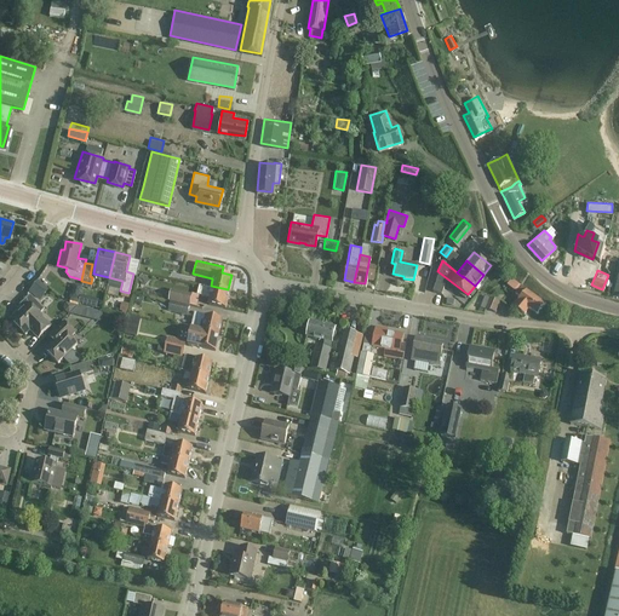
[(142,271),(137,277),(144,285),(149,278),(142,271)]
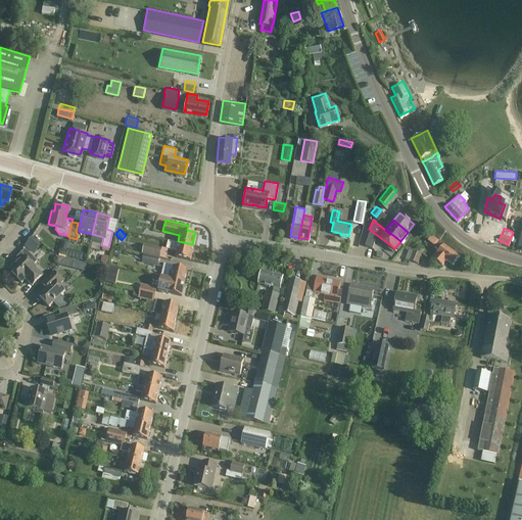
[(32,234),(24,244),(33,251),(41,242),(32,234)]
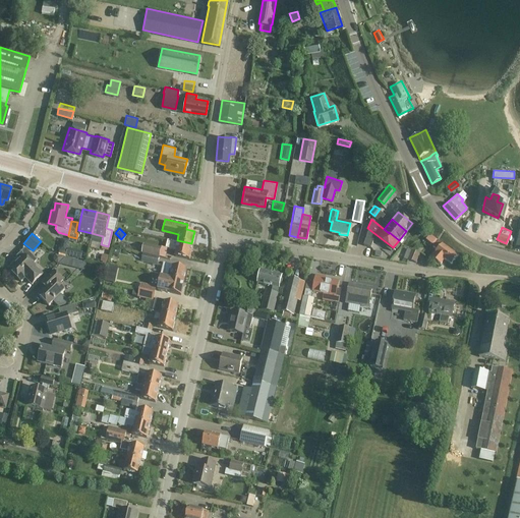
[(61,236),(58,251),(64,252),(68,238),(61,236)]
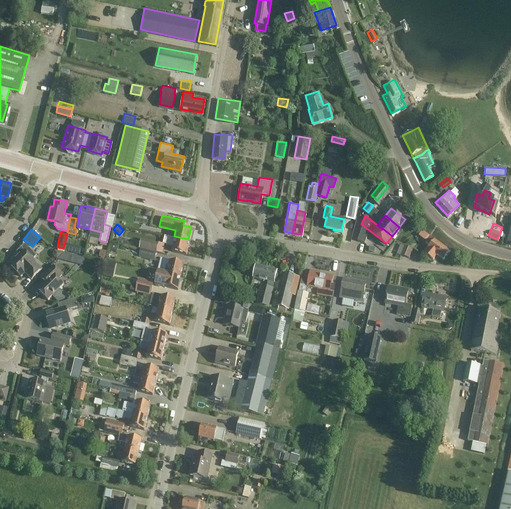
[(433,236),(429,233),(425,240),(429,243),(423,250),(432,257),(436,252),(443,257),(449,248),(434,236),(433,236)]
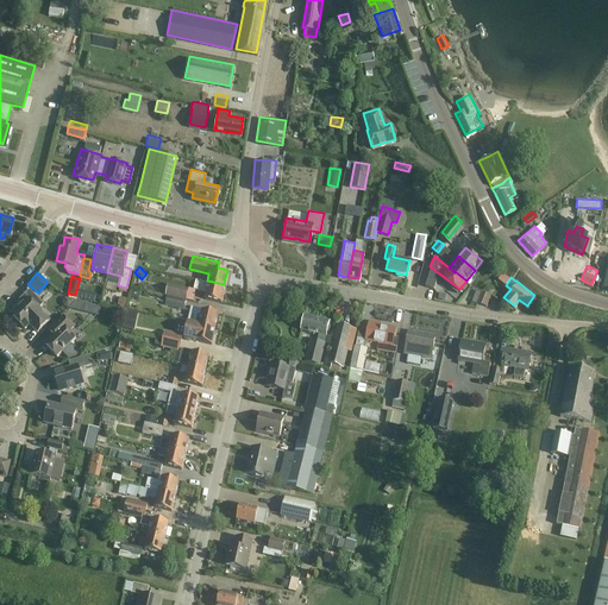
[(224,284),(207,281),(194,278),(193,287),(205,289),(204,296),(220,300),(224,284)]
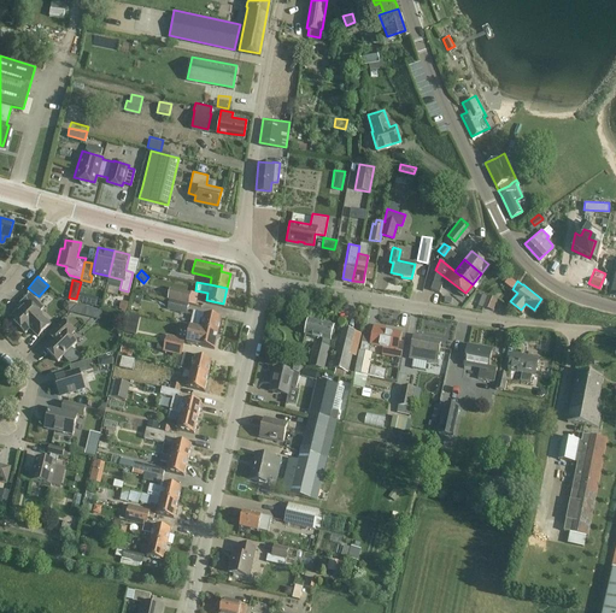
[(170,286),(168,296),(188,301),(191,290),(170,286)]
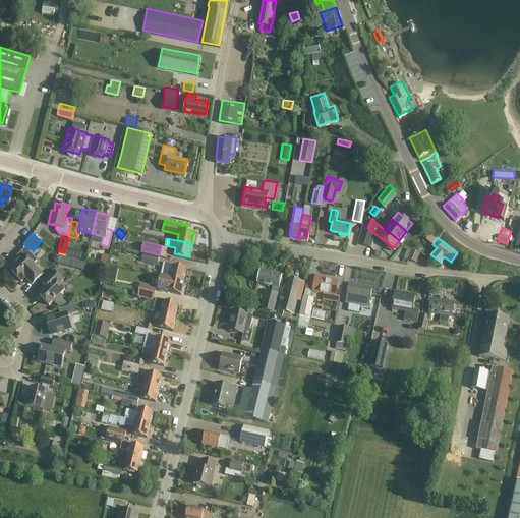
[(65,252),(72,253),(73,247),(67,245),(65,252)]
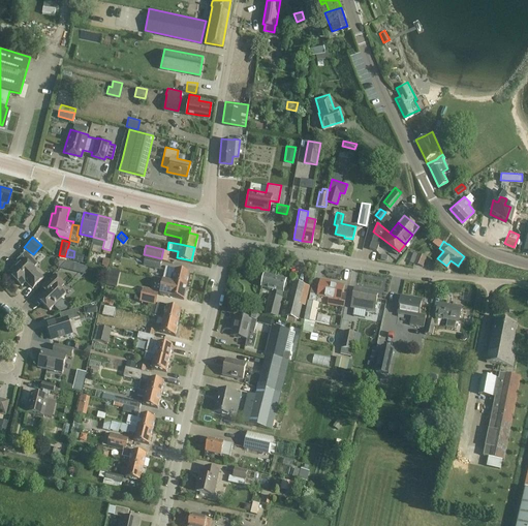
[(112,255),(119,257),(121,251),(114,249),(112,255)]
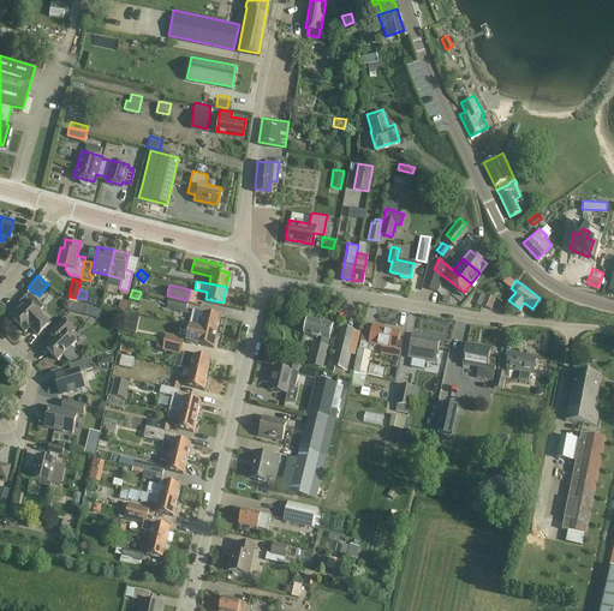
[(36,333),(46,324),(48,322),(40,313),(41,312),(39,309),(43,304),(29,291),(18,300),(23,305),(11,316),(24,329),(29,324),(36,333)]
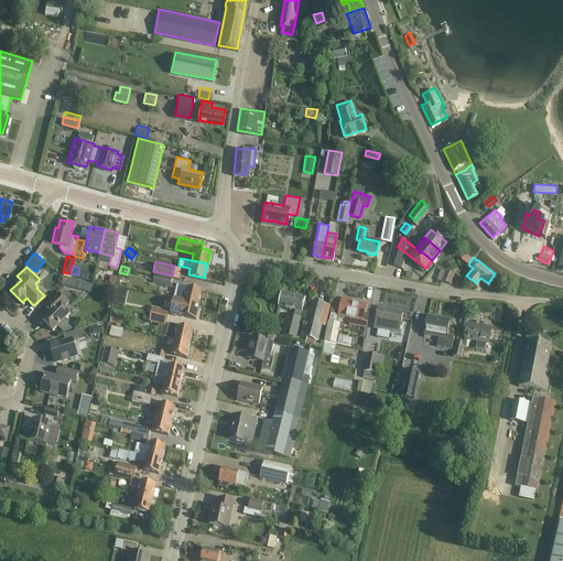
[(453,271),(443,269),(441,279),(450,281),(453,271)]
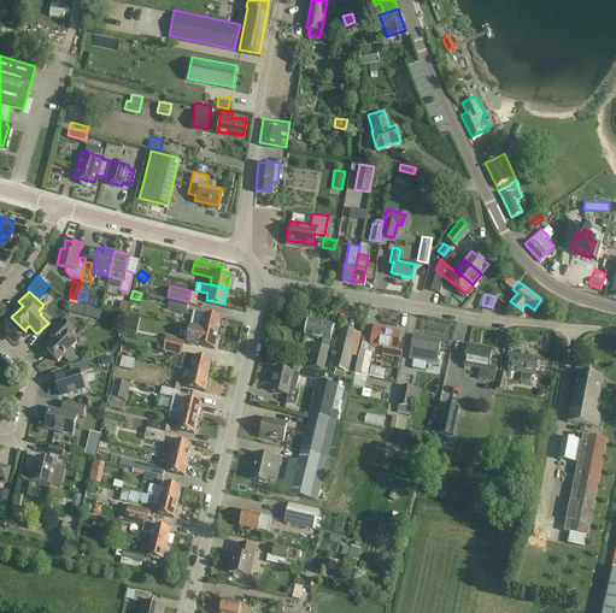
[(168,298),(165,306),(185,310),(187,302),(188,302),(188,301),(168,296),(166,298),(168,298)]
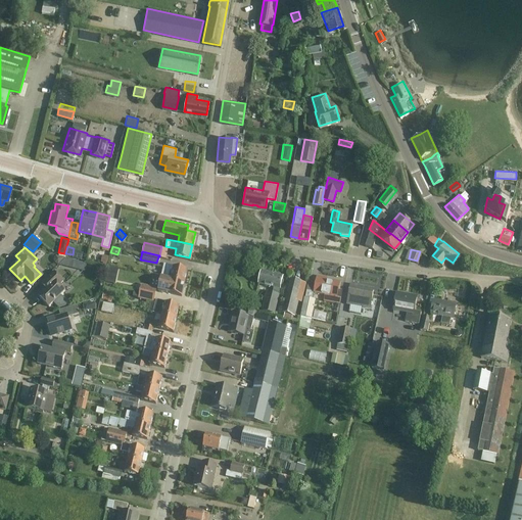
[(54,261),(57,264),(64,255),(54,253),(52,257),(54,261)]
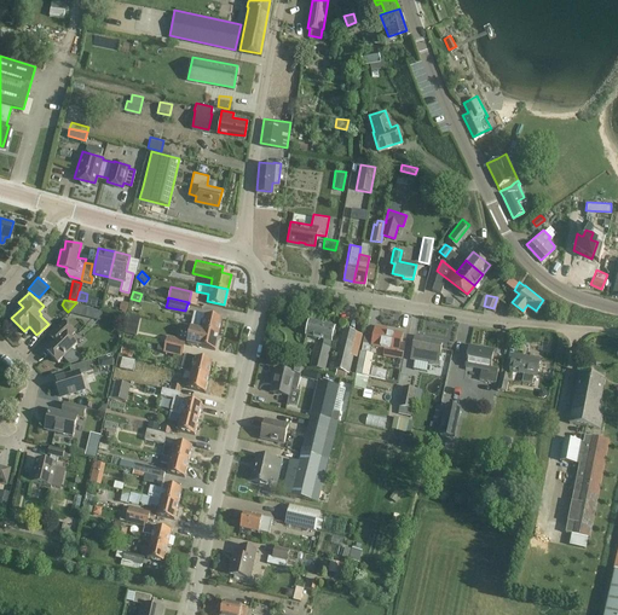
[(78,313),(85,315),(87,305),(80,303),(78,313)]
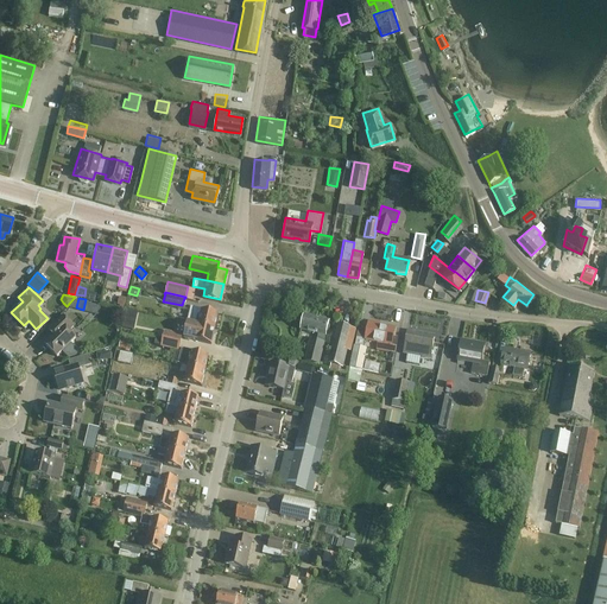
[(190,304),(187,319),(214,325),(217,311),(190,304)]
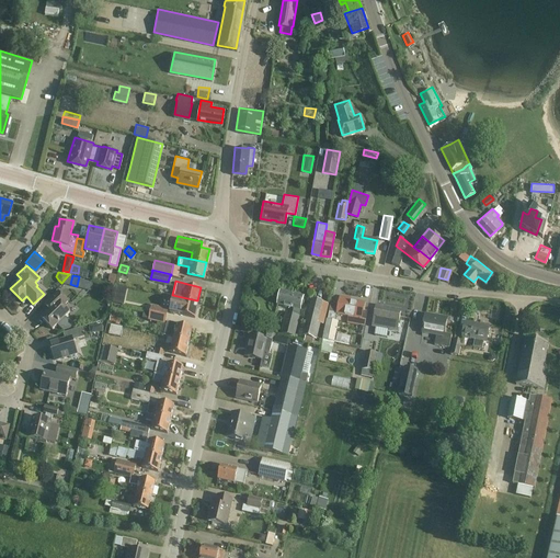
[(293,333),(303,294),(280,288),(276,302),(293,306),(292,312),(286,311),(282,330),(293,333)]
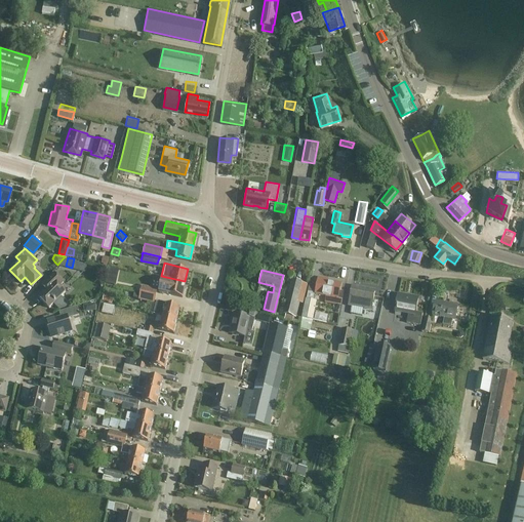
[(53,271),(48,276),(41,283),(46,288),(39,295),(48,306),(65,289),(58,283),(63,280),(53,271)]
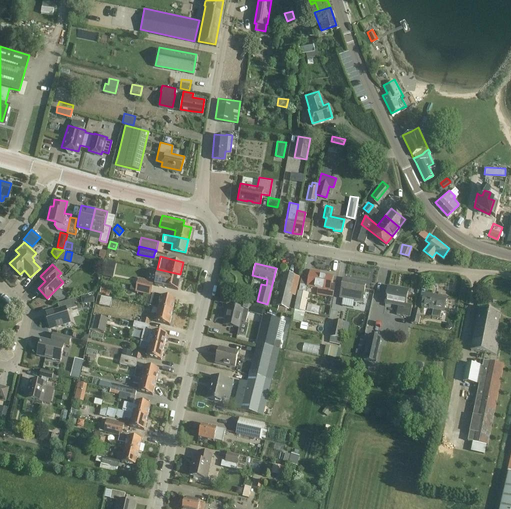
[(156,274),(154,281),(154,282),(177,287),(180,274),(157,269),(156,274)]
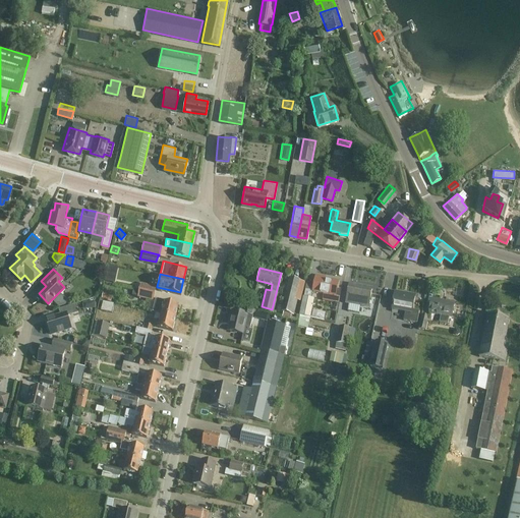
[(298,320),(297,324),(307,326),(309,314),(313,296),(310,295),(311,289),(312,289),(323,291),(322,298),(333,300),(333,299),(338,300),(340,288),(336,287),(337,279),(325,276),(316,275),(315,275),(314,278),(312,288),(304,287),(303,294),(302,294),(298,320)]
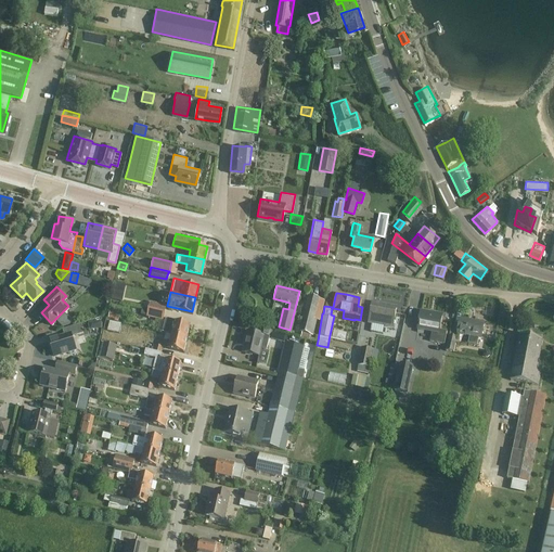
[(308,295),(300,329),(311,332),(314,317),(318,318),(322,298),(308,295)]
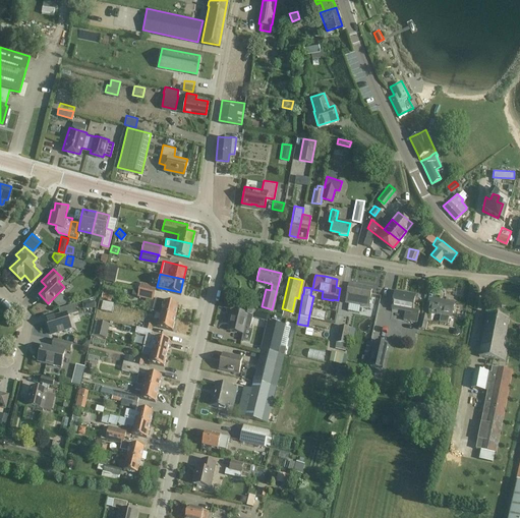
[(136,295),(153,298),(156,284),(139,281),(136,295)]
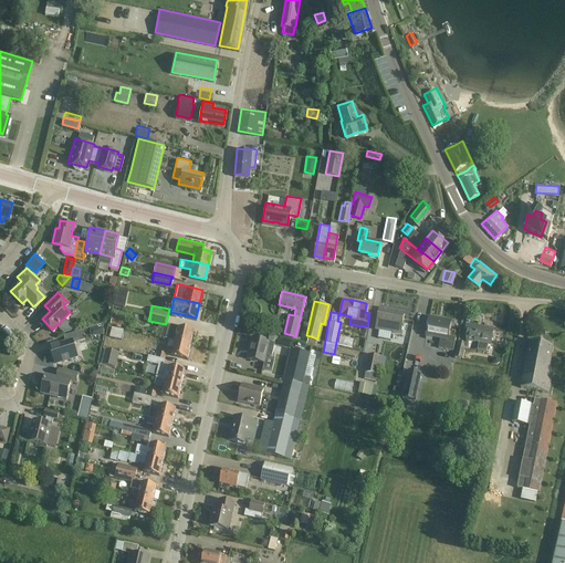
[(375,326),(379,327),(399,332),(404,312),(390,309),(390,308),(379,305),(377,318),(376,318),(375,326)]
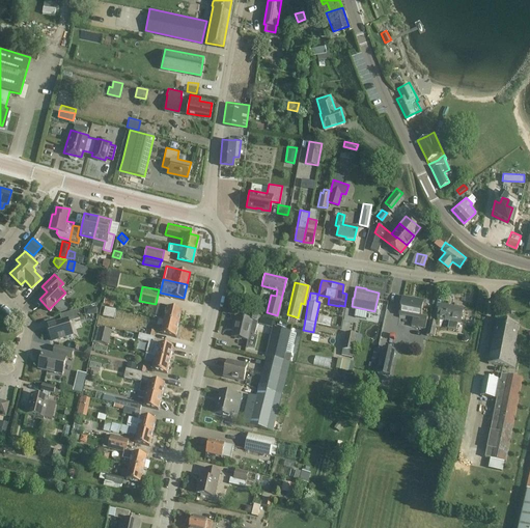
[(104,295),(103,301),(113,304),(114,297),(104,295)]
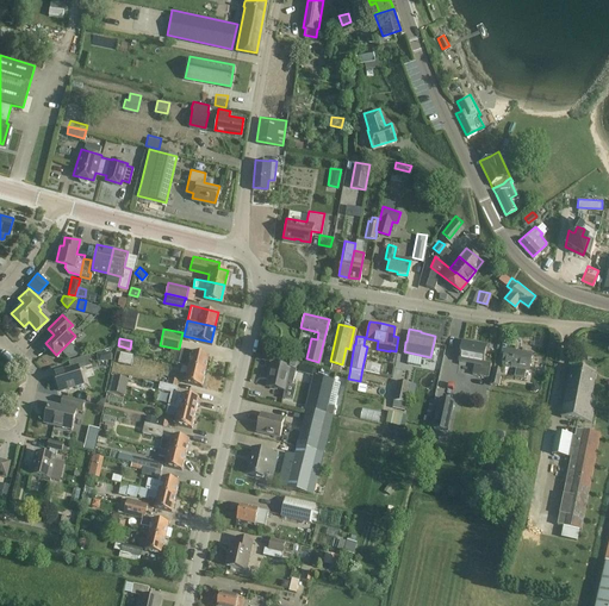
[(458,360),(472,362),(473,362),(472,372),(488,375),(490,361),(483,360),(485,343),(461,338),(458,360)]
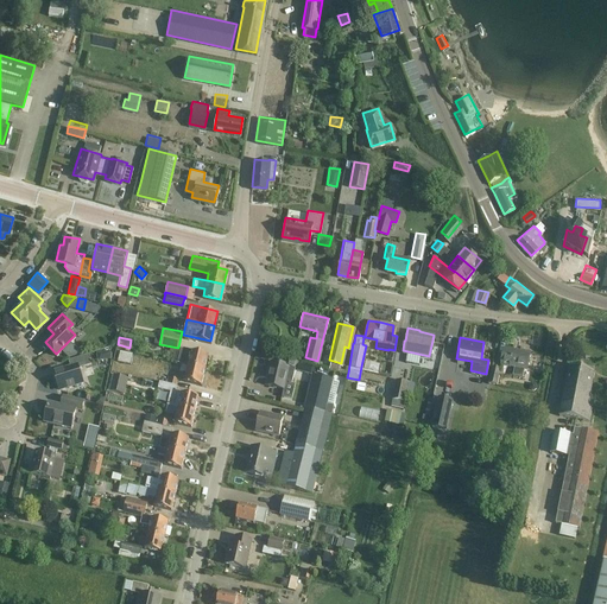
[(177,360),(177,361),(181,362),(188,363),(204,368),(208,353),(196,349),(191,348),(181,345),(179,349),(177,360)]
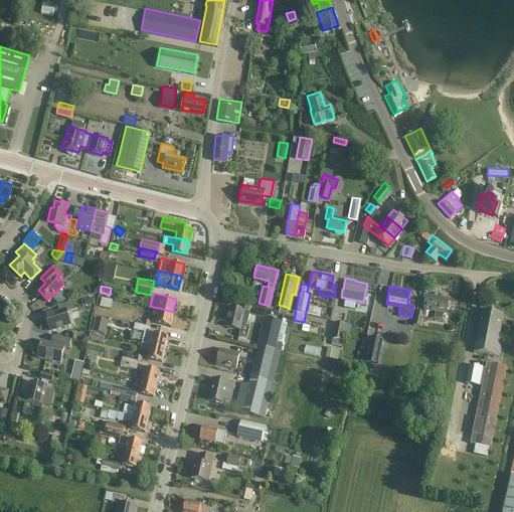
[(426,293),(424,303),(423,307),(435,309),(434,316),(442,317),(443,311),(446,311),(448,297),(426,293)]
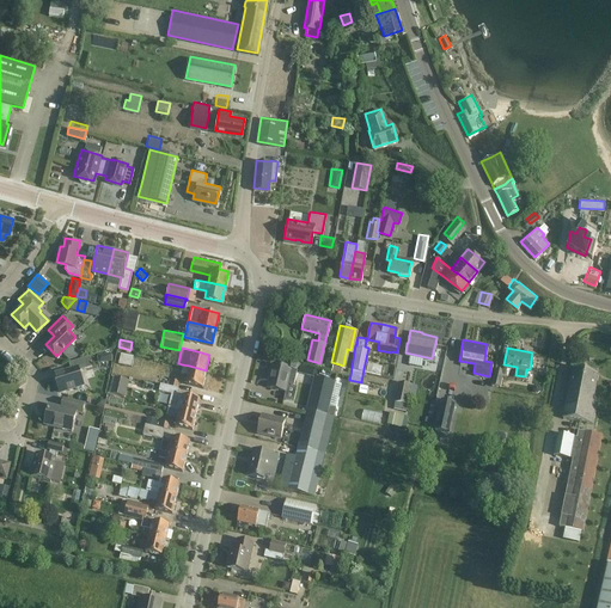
[(120,351),(117,362),(130,366),(134,355),(120,351)]
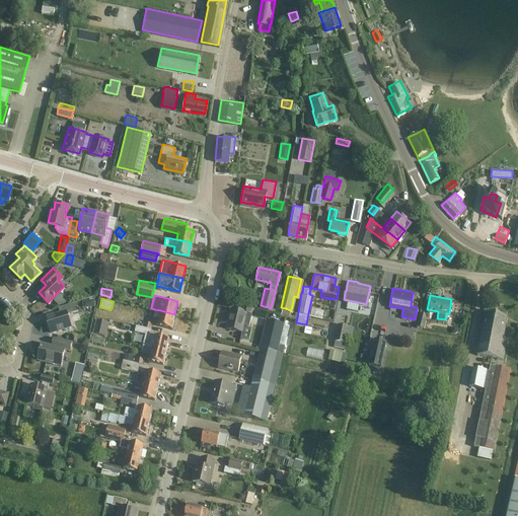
[(74,300),(67,302),(58,305),(59,311),(46,315),(51,330),(70,324),(66,312),(77,308),(74,300)]
